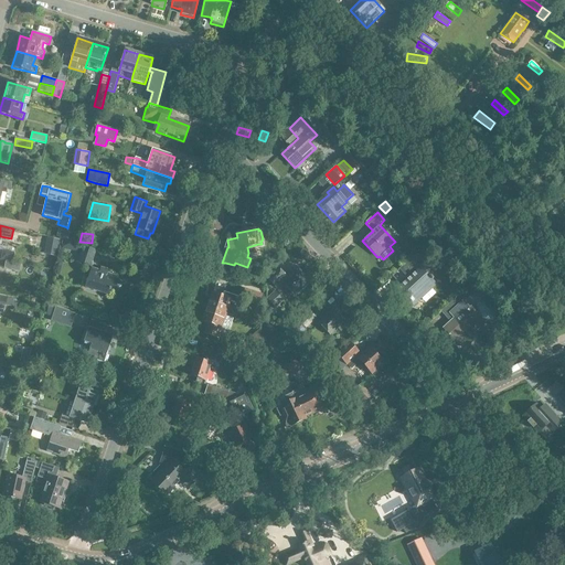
[(92,267),(92,266),(97,249),(84,245),(77,262),(92,267)]
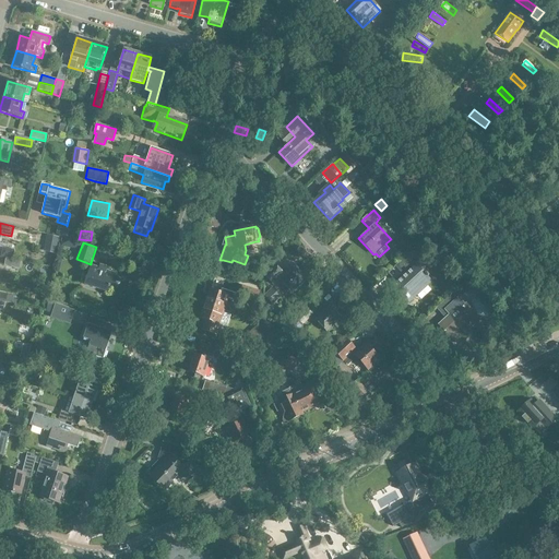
[(389,274),(396,266),(405,276),(402,278),(404,281),(400,285),(397,283),(392,287),(408,305),(432,283),(424,273),(426,271),(426,262),(421,258),(413,265),(409,262),(417,256),(413,251),(388,273),(389,274)]
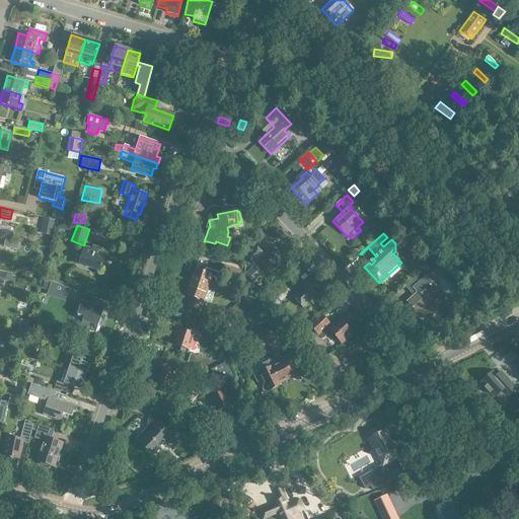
[(5,239),(3,246),(17,248),(18,242),(5,239)]
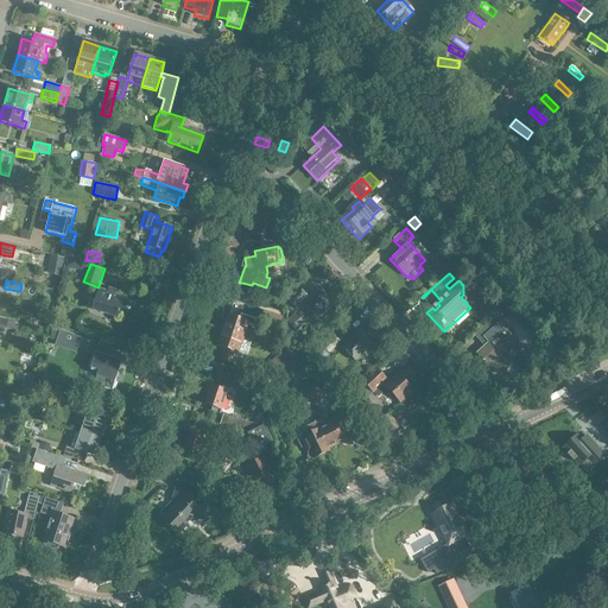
[(299,285),(286,297),(298,309),(310,298),(299,285)]
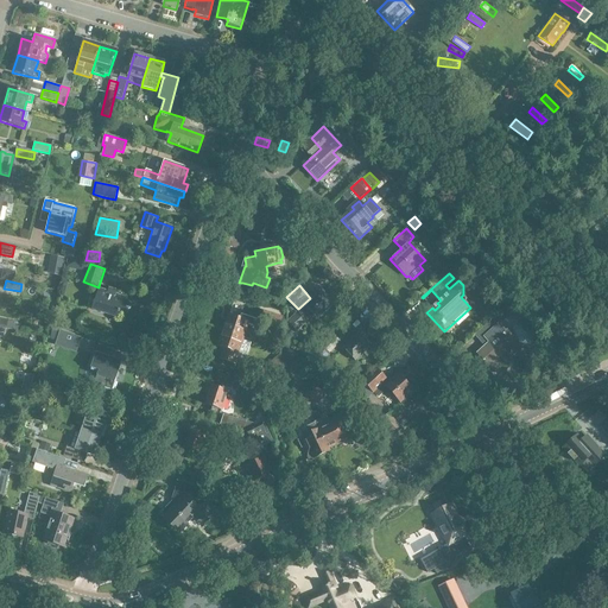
[(119,311),(124,312),(126,312),(128,311),(131,309),(131,305),(130,303),(127,301),(124,299),(124,298),(100,290),(93,309),(116,317),(119,311)]
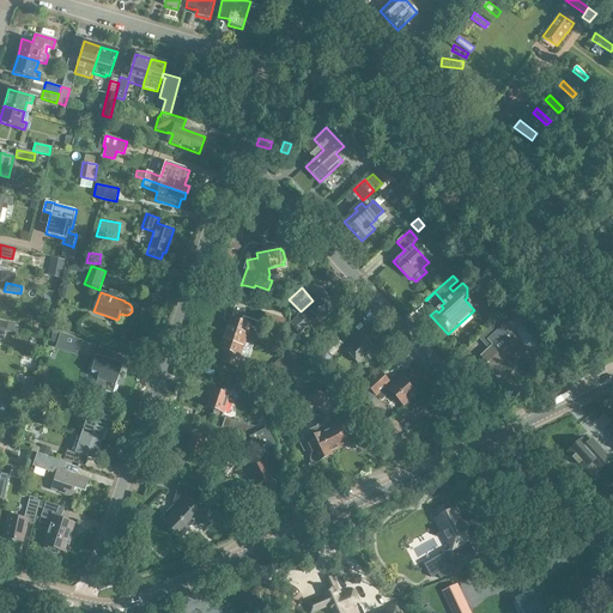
[(325,293),(308,309),(320,321),(337,307),(325,293)]
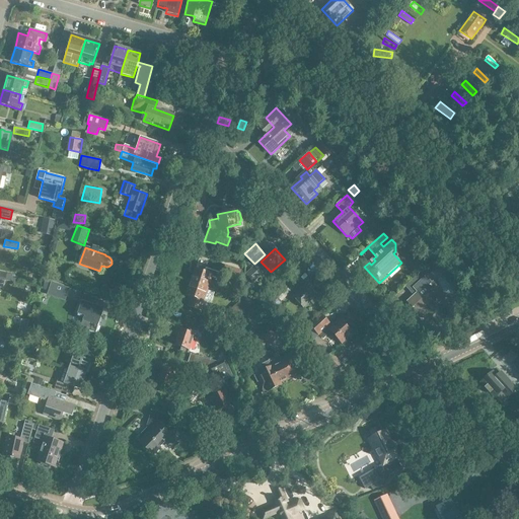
[(424,270),(429,275),(438,267),(433,261),(424,270)]
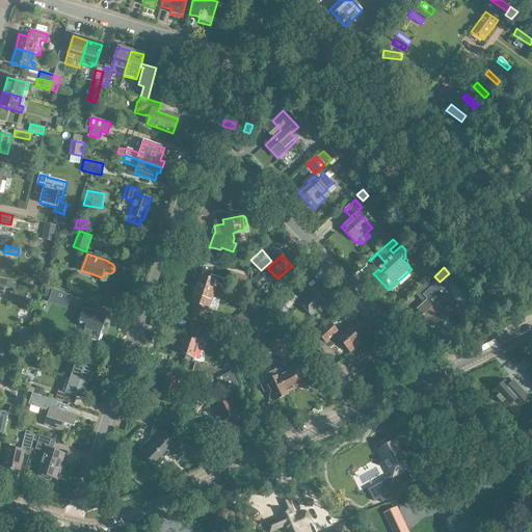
[(229,281),(228,283),(244,289),(248,277),(232,271),(229,281)]
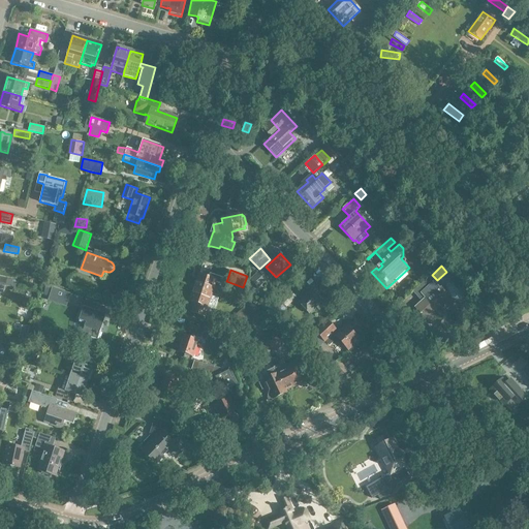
[(258,287),(266,281),(258,272),(251,279),(258,287)]
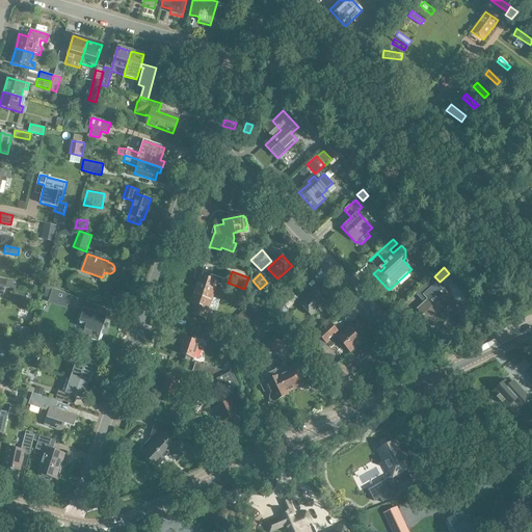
[(228,283),(229,281),(211,274),(210,278),(201,275),(195,290),(214,296),(217,284),(225,287),(228,283)]
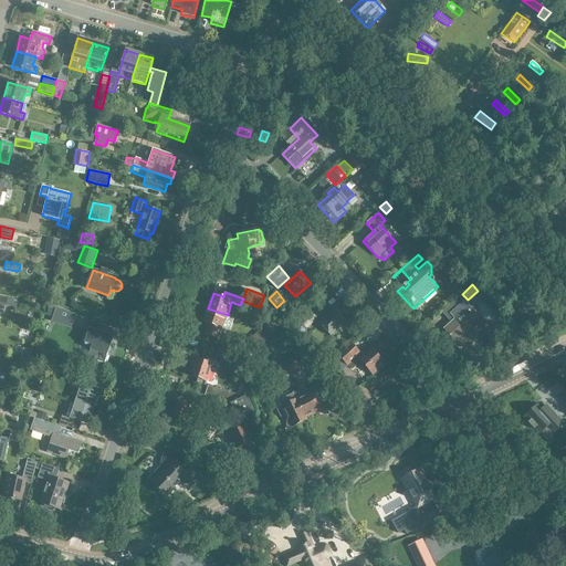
[(0,304),(10,307),(12,307),(13,300),(0,296),(0,304)]
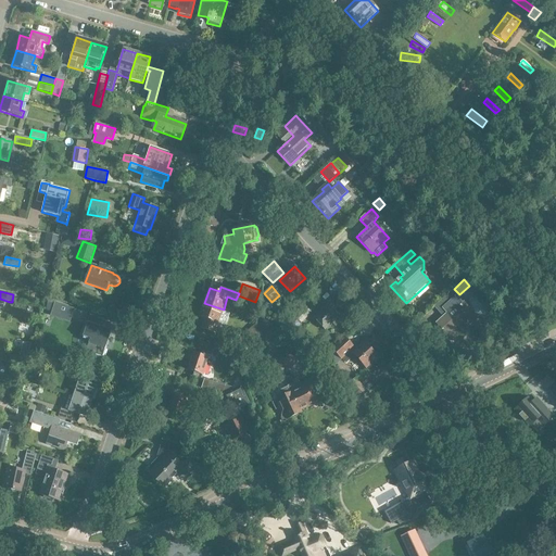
[(453,341),(458,336),(463,339),(469,333),(463,327),(476,316),(464,303),(464,304),(456,297),(442,308),(446,314),(437,324),(453,341)]
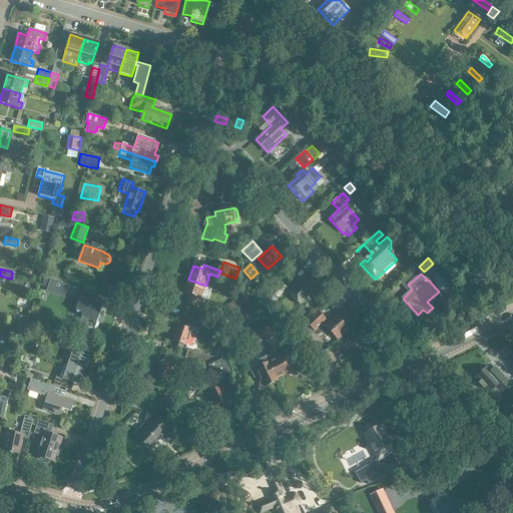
[(0,284),(3,285),(7,286),(9,279),(0,276),(0,284)]
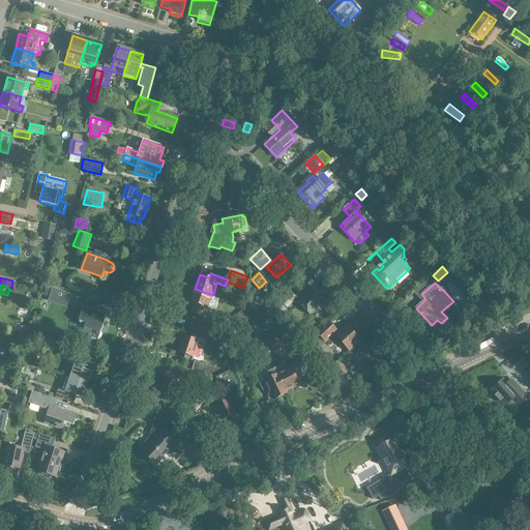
[(66,307),(71,294),(52,288),(48,301),(66,307)]
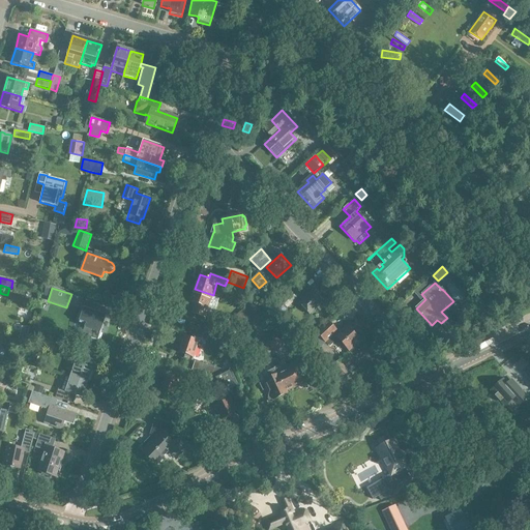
[(213,295),(195,289),(190,301),(196,303),(193,313),(205,317),(213,295)]
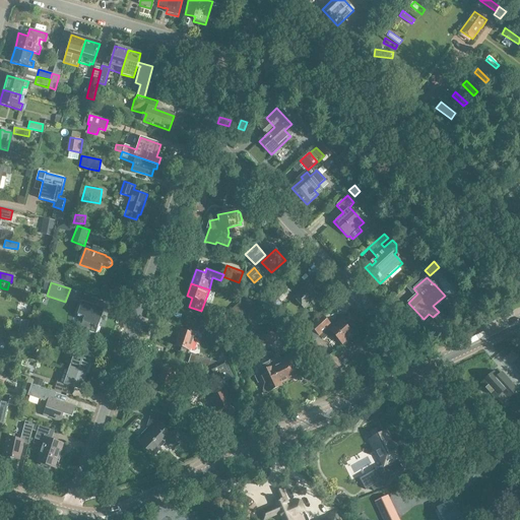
[(311,301),(315,298),(318,296),(308,284),(295,298),(304,308),(311,301)]
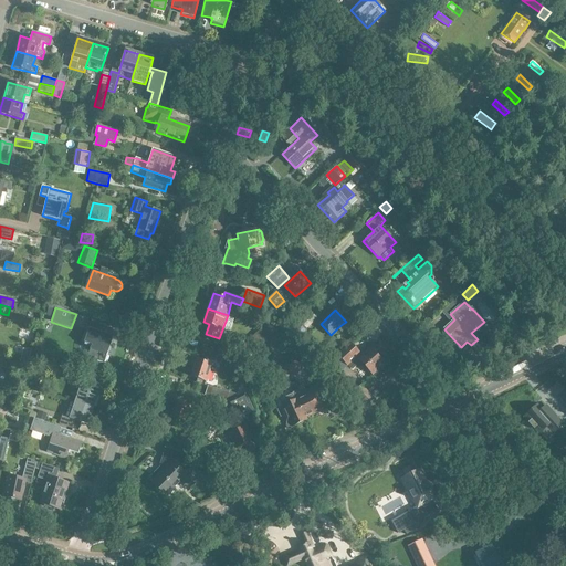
[(311,317),(294,333),(299,337),(315,322),(311,317)]
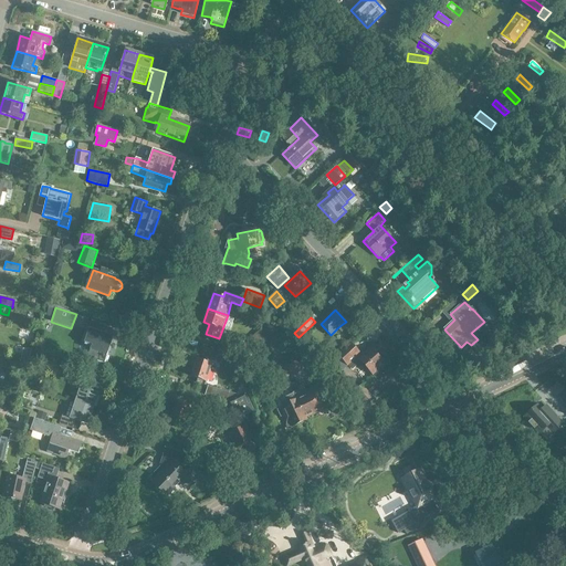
[(279,332),(275,328),(270,324),(270,323),(264,328),(273,336),(279,332)]
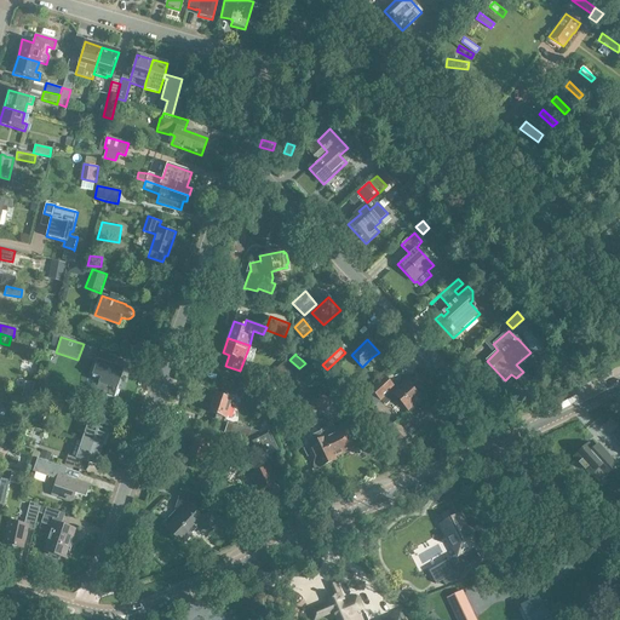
[(549,368),(558,360),(552,354),(544,362),(549,368)]
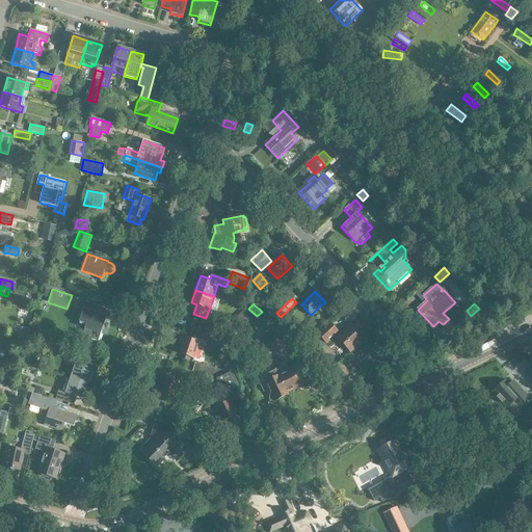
[(83,335),(80,342),(87,344),(89,339),(98,342),(104,322),(95,318),(96,313),(84,309),(79,322),(85,324),(82,334),(83,335)]
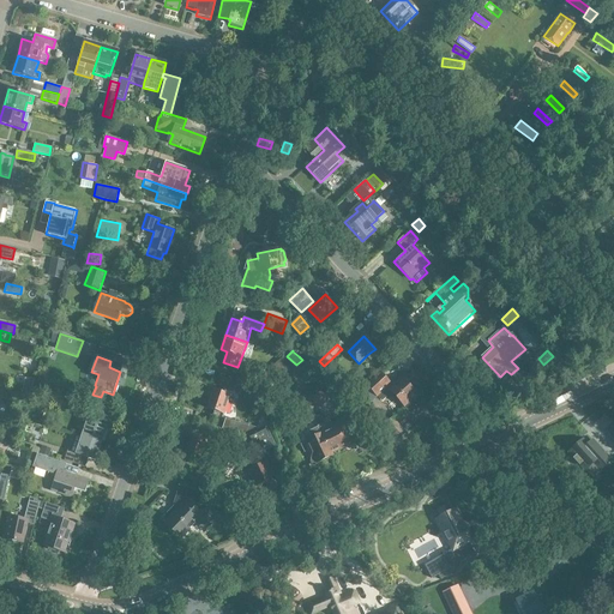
[(287,356),(282,361),(290,371),(296,365),(287,356)]
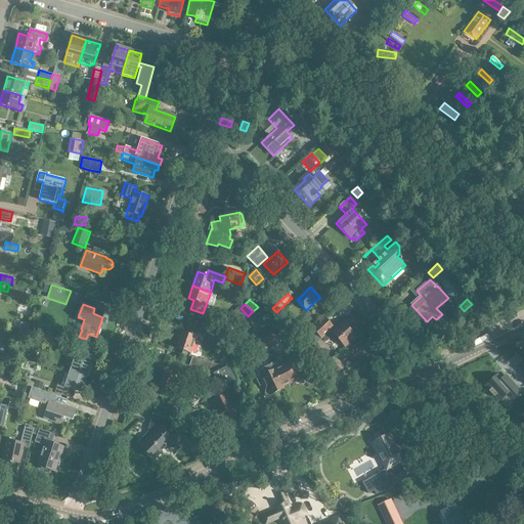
[(241,308),(235,312),(244,320),(248,316),(241,308)]
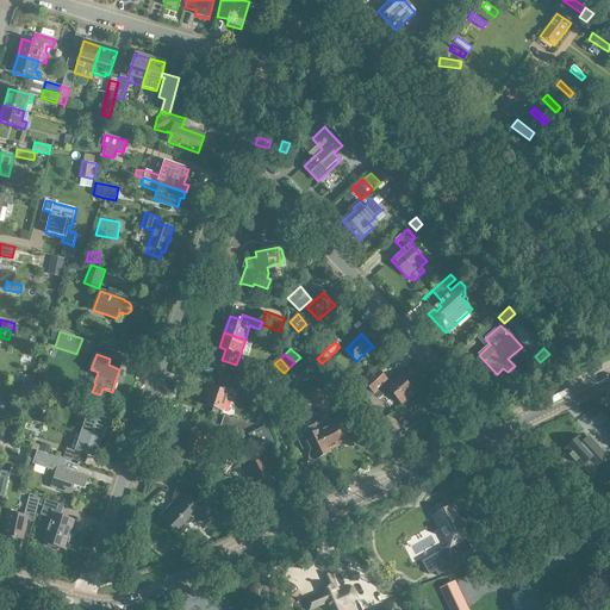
[(284,373),(274,363),(268,369),(278,379),(284,373)]
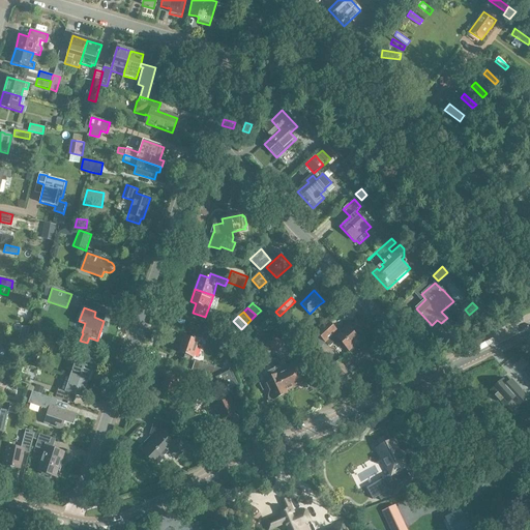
[(336,337),(343,331),(340,328),(336,331),(328,322),(316,332),(325,343),(334,334),(336,337)]
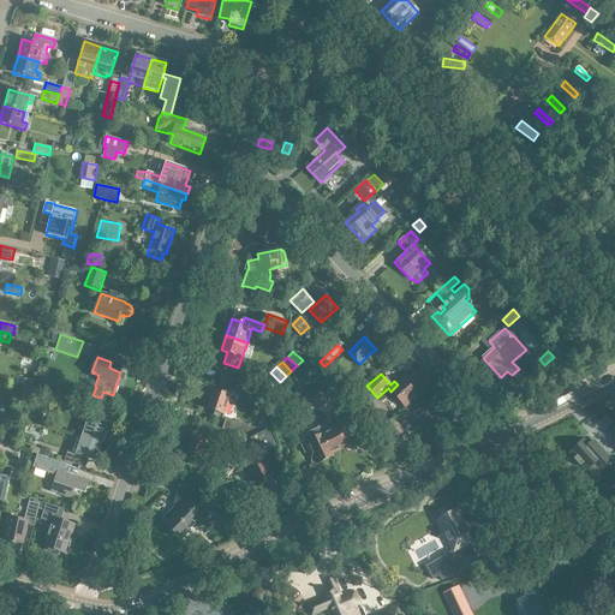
[(34,380),(25,378),(23,389),(31,390),(34,380)]
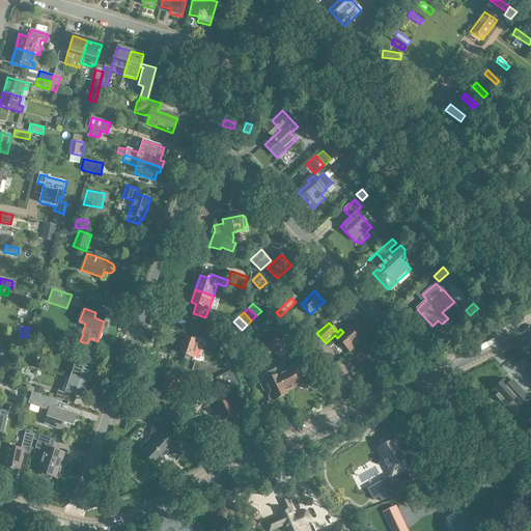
[(347,328),(343,332),(337,338),(355,358),(361,352),(356,345),(360,341),(347,328)]
